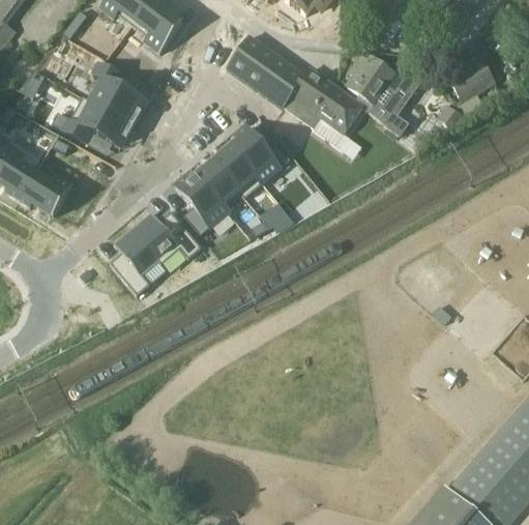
[(0,50),(15,31),(5,23),(22,0),(0,0),(0,50)]
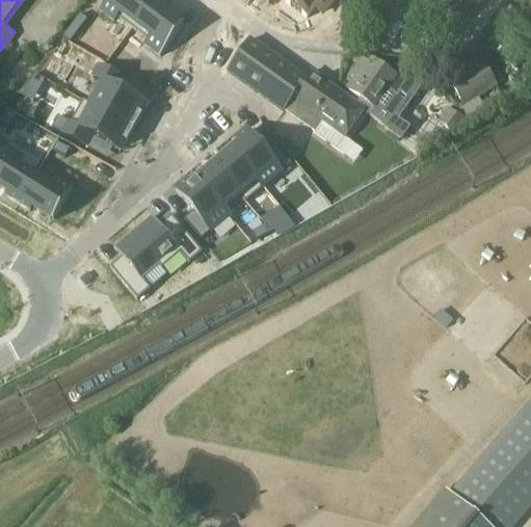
[(102,0),(98,6),(112,17),(115,12),(132,25),(151,0),(102,0)]
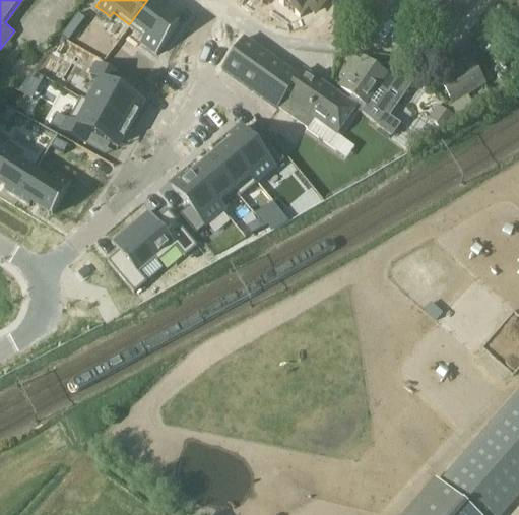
[(147,0),(129,24),(144,37),(141,41),(155,52),(177,23),(158,8),(161,4),(156,0),(147,0)]
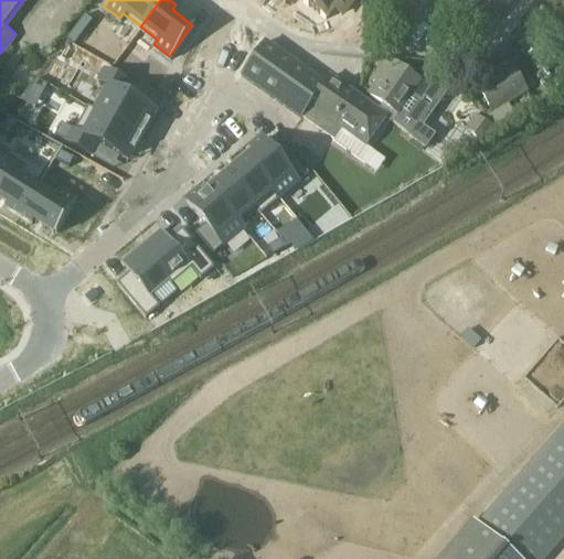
[(305,0),(325,15),(334,2),(342,8),(348,0),(305,0)]
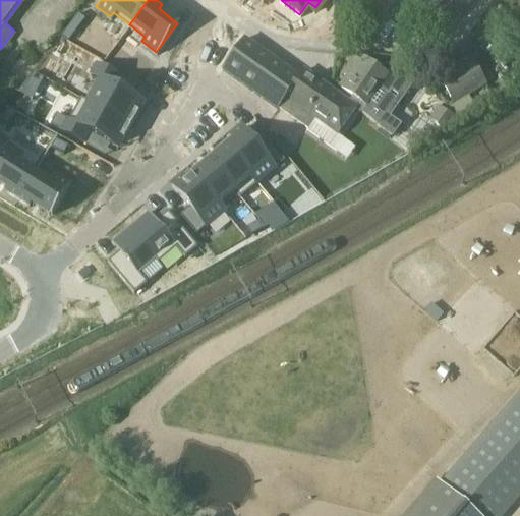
[(77,10),(60,33),(67,39),(84,15),(77,10)]
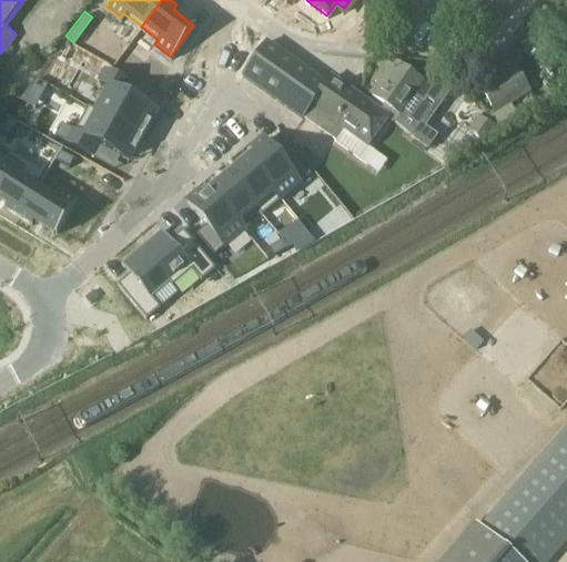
[(264,41),(241,73),(247,78),(301,115),(302,114),(334,138),(343,125),(366,142),(385,115),(330,75),(323,84),(264,41)]
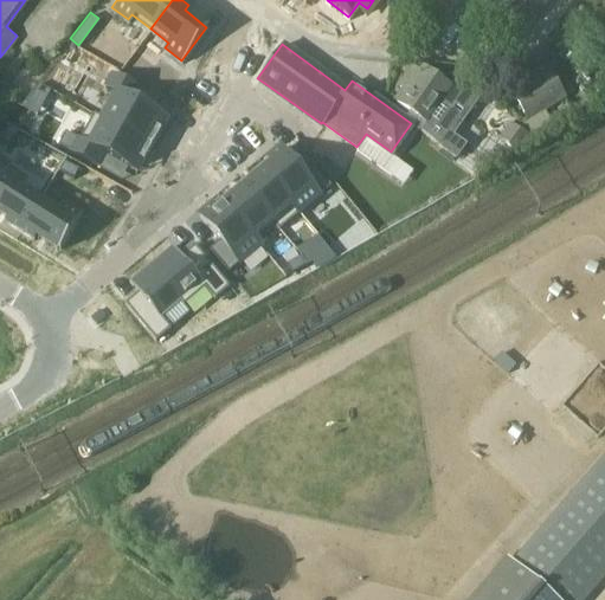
[(404,83),(394,95),(410,105),(403,116),(419,127),(418,129),(452,157),(464,143),(451,134),(455,128),(478,94),(471,89),(452,77),(446,84),(410,60),(398,81),(404,83)]
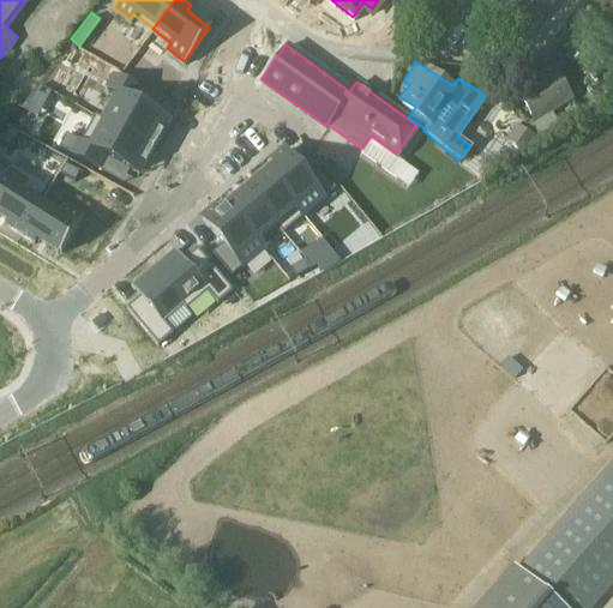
[(558,68),(520,94),(535,115),(572,91),(558,68)]
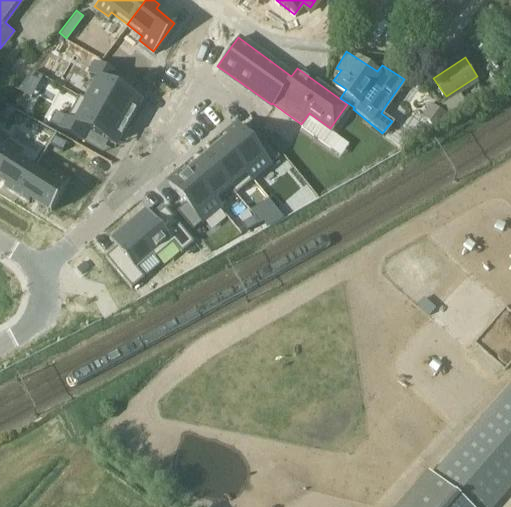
[(85,96),(84,97),(128,121),(136,106),(132,104),(136,97),(111,83),(117,72),(96,60),(89,72),(96,76),(85,96)]
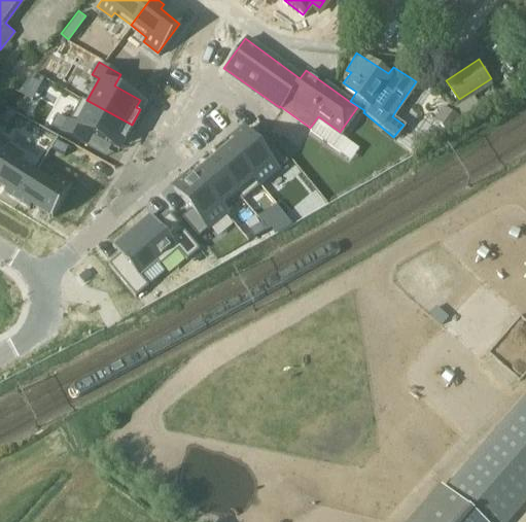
[(151,69),(145,81),(152,85),(160,73),(151,69)]
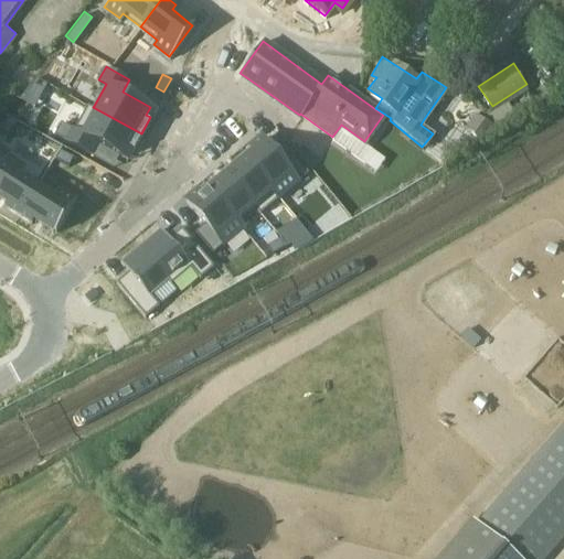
[(61,119),(53,131),(89,152),(96,140),(123,156),(127,148),(131,150),(141,133),(93,107),(94,106),(86,101),(73,126),(61,119)]
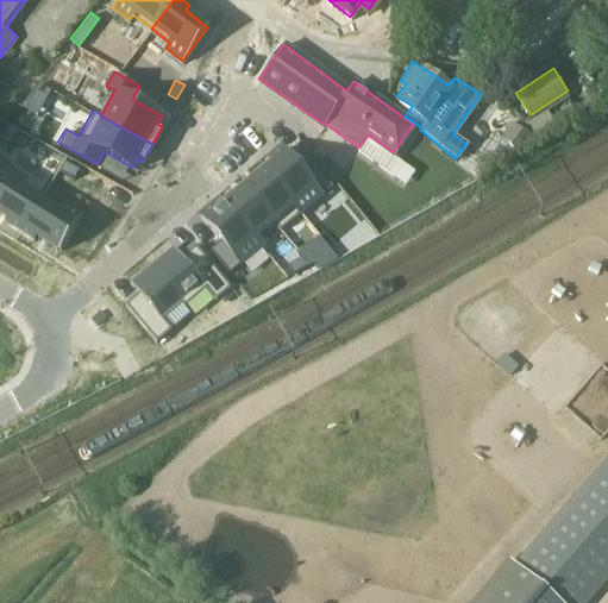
[(512,121),(502,134),(516,145),(526,131),(512,121)]
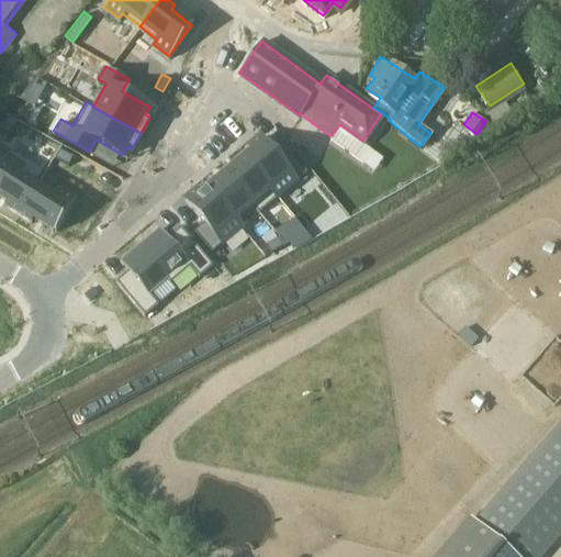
[(8,114),(0,125),(0,127),(7,132),(15,120),(8,114)]
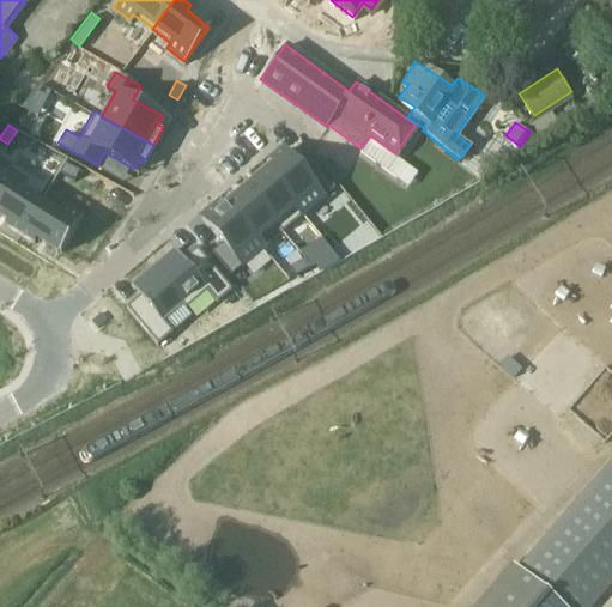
[(273,163),(266,169),(302,212),(334,184),(315,162),(303,173),(283,147),(270,158),(273,163)]
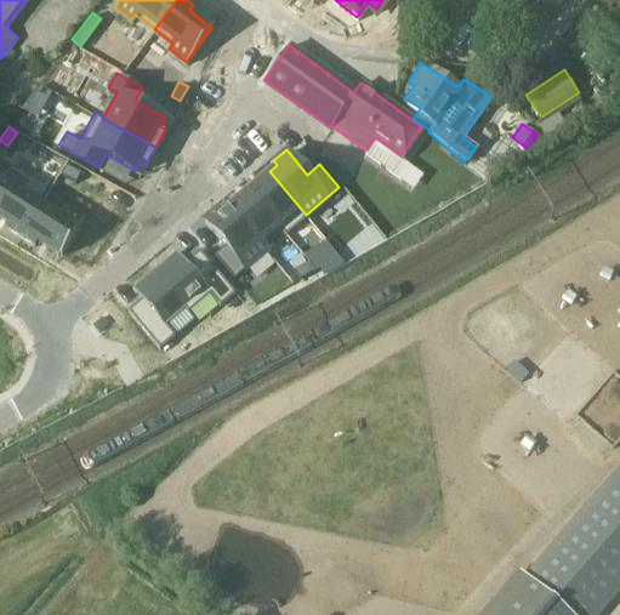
[(66,161),(61,171),(75,180),(80,170),(66,161)]
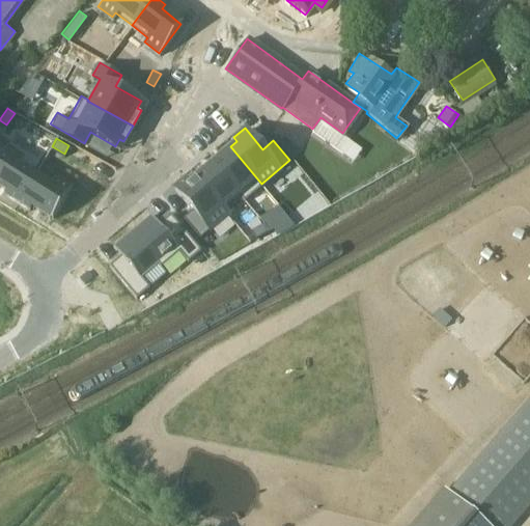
[(0,183),(7,188),(4,192),(17,199),(36,169),(19,158),(22,154),(5,143),(0,153),(0,183)]
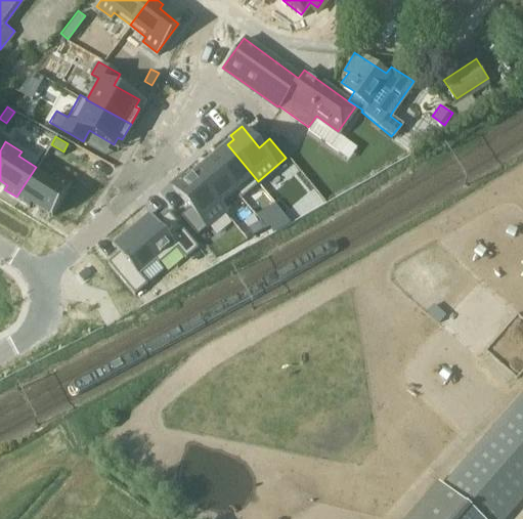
[(227,144),(210,160),(237,191),(241,196),(258,181),(227,144)]
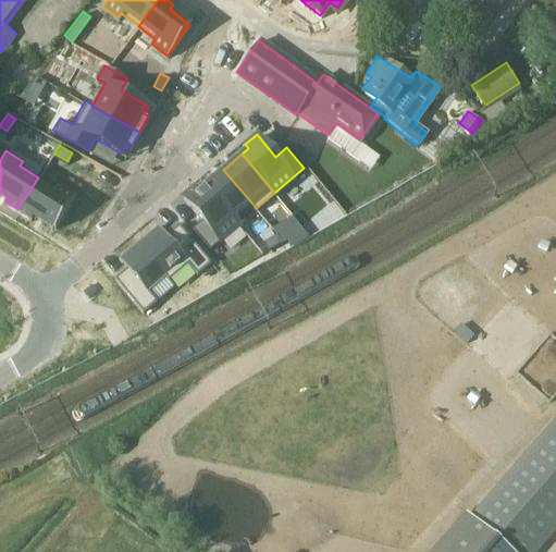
[(223,170),(206,185),(234,219),(235,219),(252,204),(223,170)]
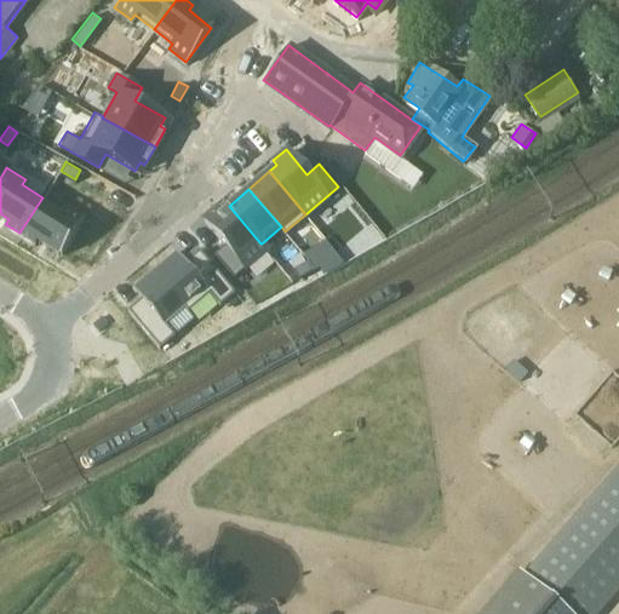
[(43,198),(19,233),(34,242),(36,237),(61,252),(84,216),(66,205),(62,210),(43,198)]
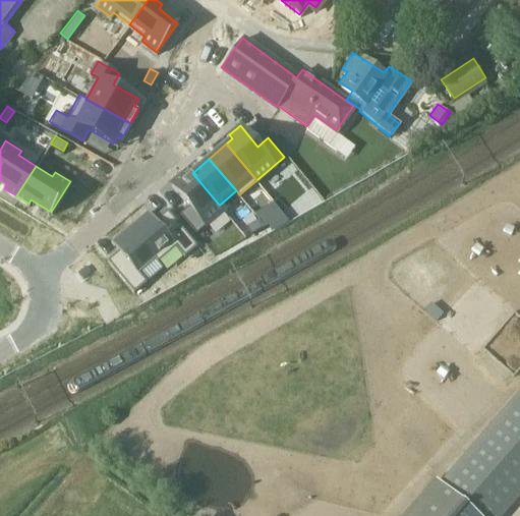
[(181,174),(171,183),(189,204),(179,212),(195,232),(223,209),(220,205),(219,205),(192,173),(185,178),(181,174)]
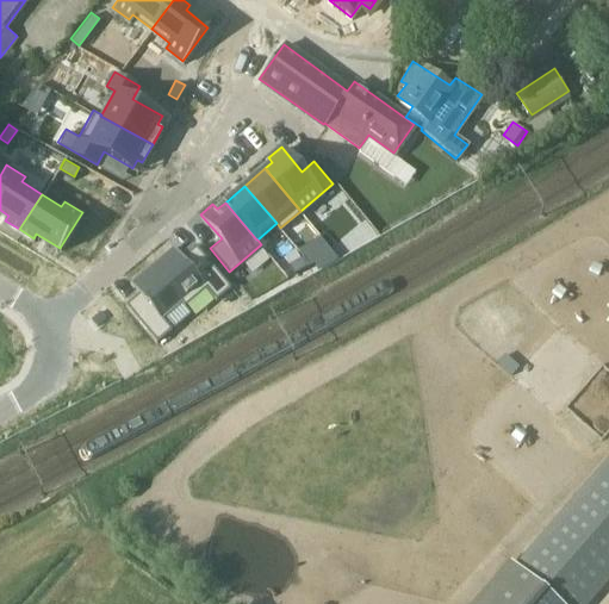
[(321,236),(299,249),(302,254),(308,263),(314,260),(317,267),(336,255),(321,236)]
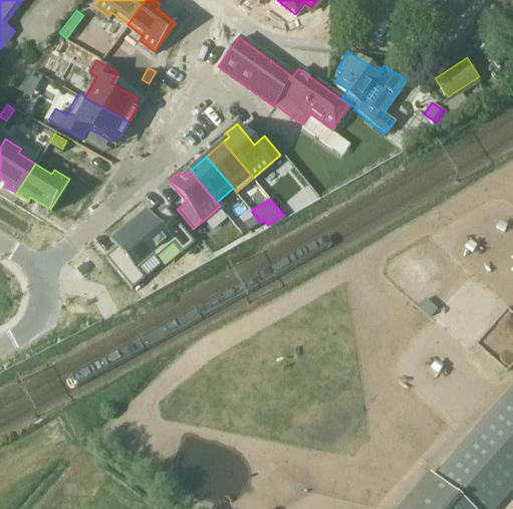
[(146,208),(129,222),(156,255),(173,240),(181,251),(194,240),(164,206),(154,215),(146,206),(145,207),(146,208)]
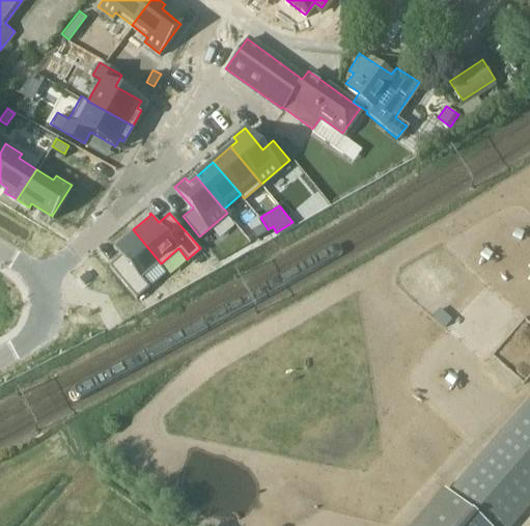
[(262,221),(251,228),(255,237),(268,229),(262,221)]
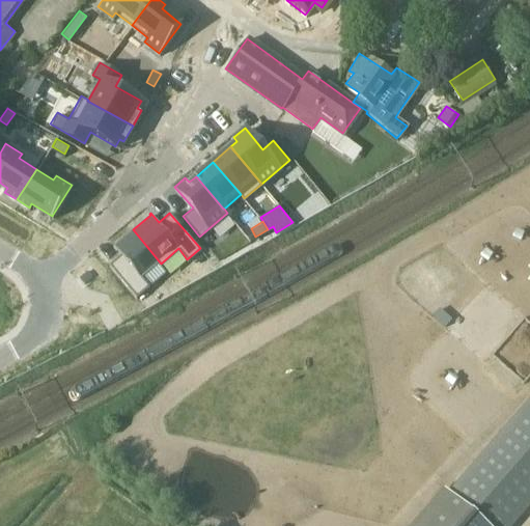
[(120,253),(109,264),(136,296),(165,271),(160,265),(161,264),(133,229),(114,245),(113,244),(112,244),(120,253)]
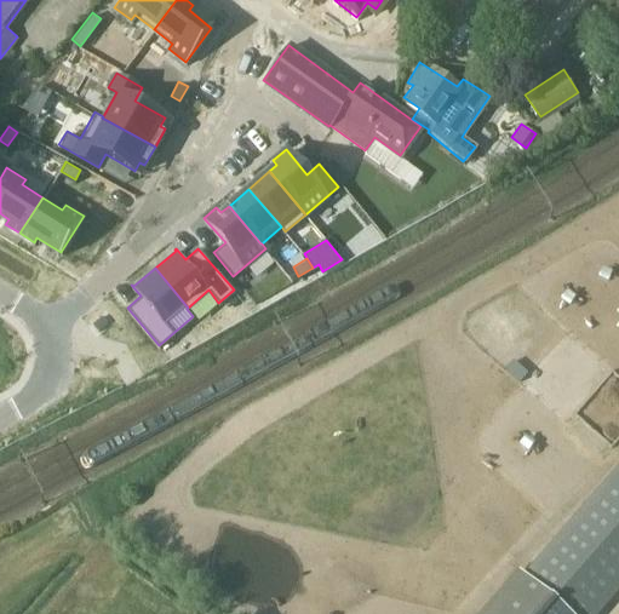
[(592,613),(618,584),(618,463),(523,574),(517,568),(476,613),(592,613)]
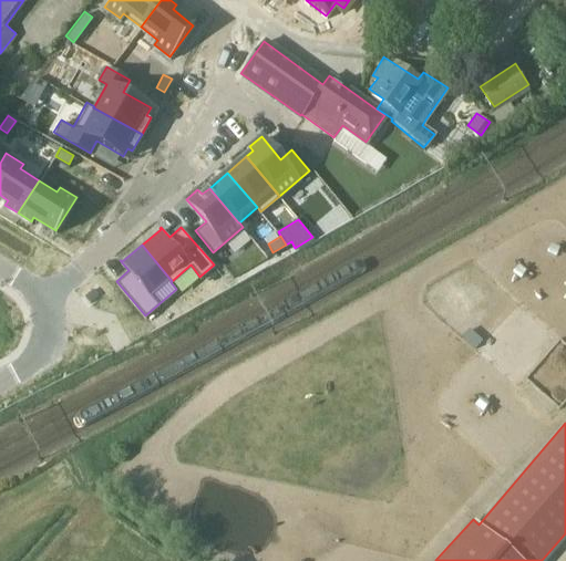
[(514,440),(495,460),(507,471),(526,453),(514,440)]
